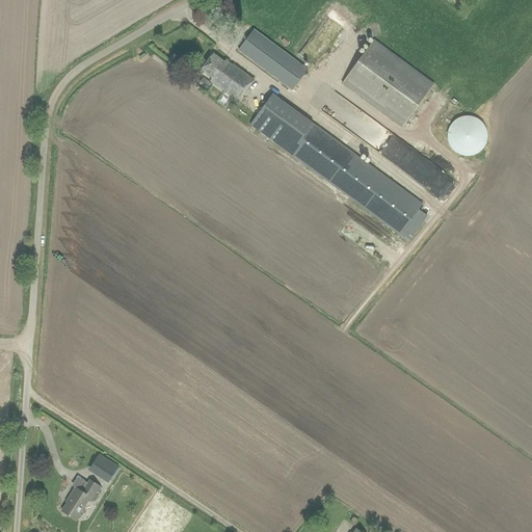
[(307,71),(253,30),(238,50),(292,90),(307,71)]
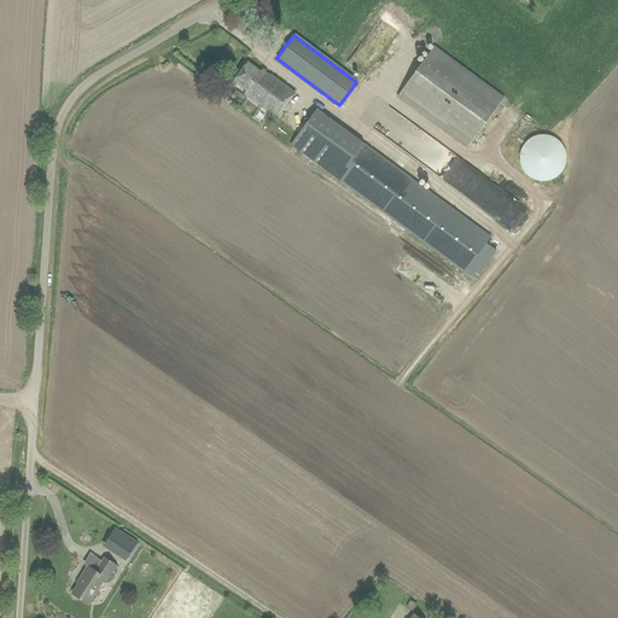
[(466,149),(503,99),(433,47),(397,98),(466,149)]
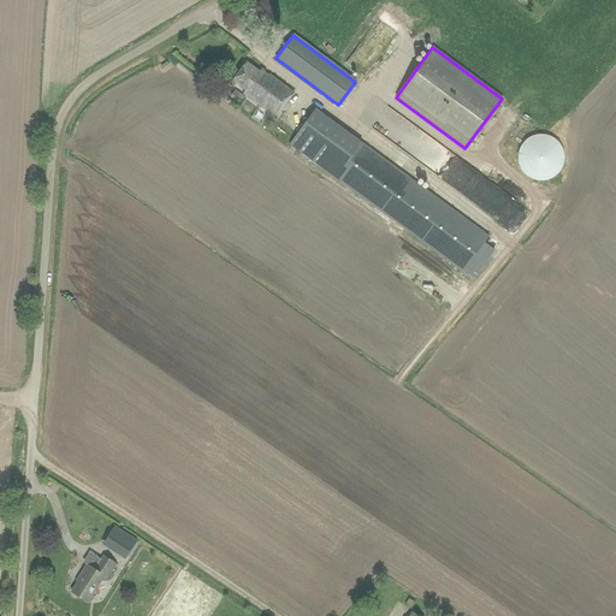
[(274,118),(294,93),(260,69),(259,72),(247,63),(232,82),(244,92),(242,94),(274,118)]
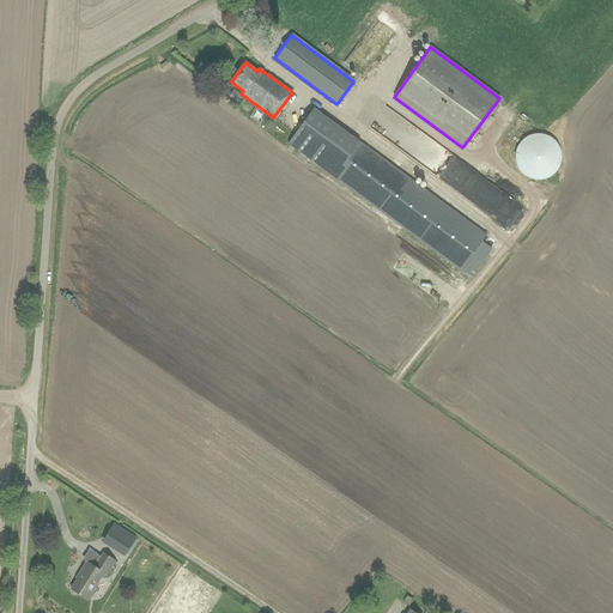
[(244,97),(234,90),(230,96),(241,103),(244,97)]
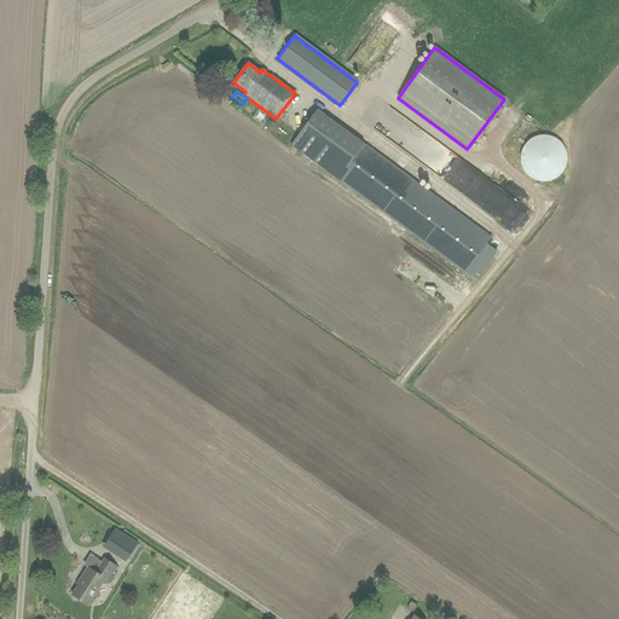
[(466,273),(487,244),(491,238),(317,110),(290,145),(466,273)]
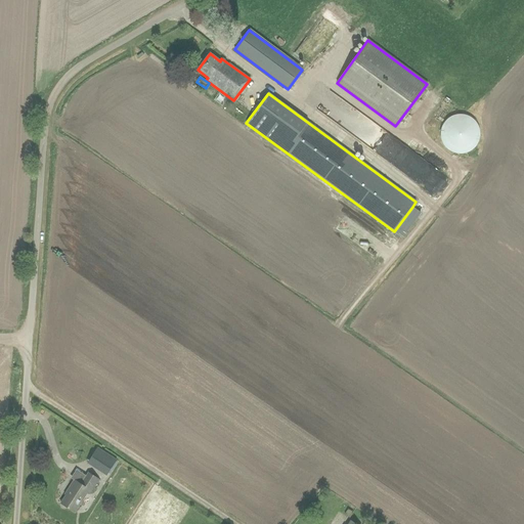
[(480,137),(480,130),(478,124),(474,119),(468,115),(462,114),(454,115),(448,118),(444,123),(442,129),(441,136),(443,142),(448,147),(453,151),(461,153),(467,151),(473,148),(477,143),(480,137)]
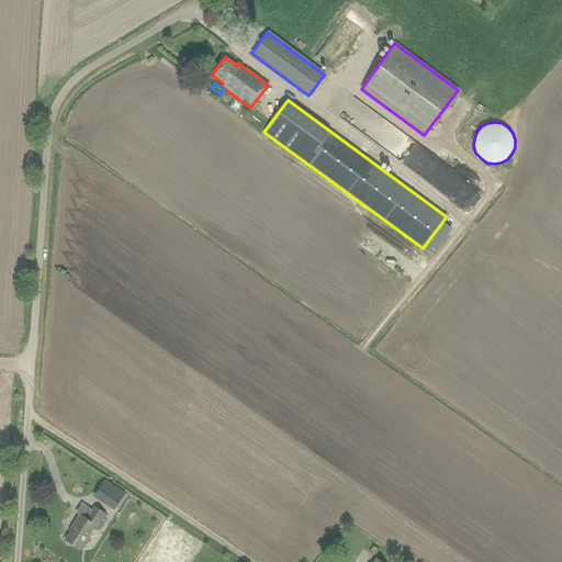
[(472,211),(486,192),(418,143),(412,152),(414,154),(407,164),(472,211)]
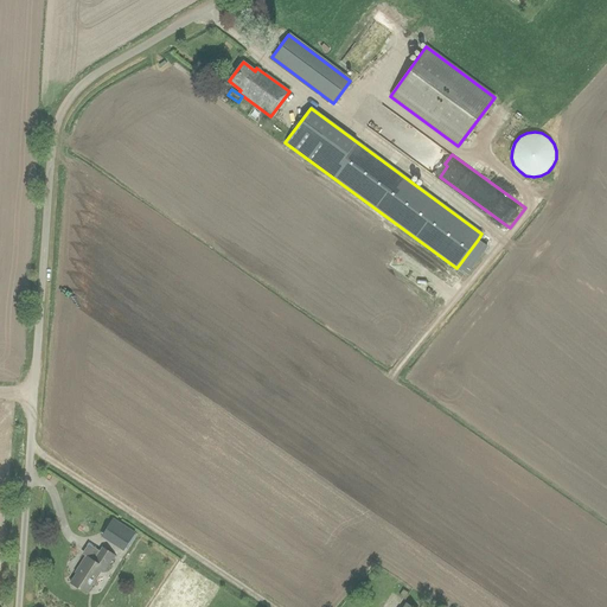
[(103,535),(127,550),(139,531),(115,517),(103,535)]
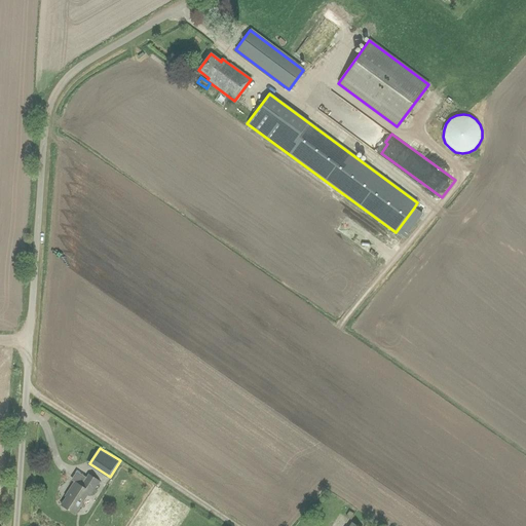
[(71,481),(74,482),(65,497),(66,497),(61,505),(74,515),(87,494),(89,496),(99,482),(88,476),(87,477),(78,471),(71,481)]
